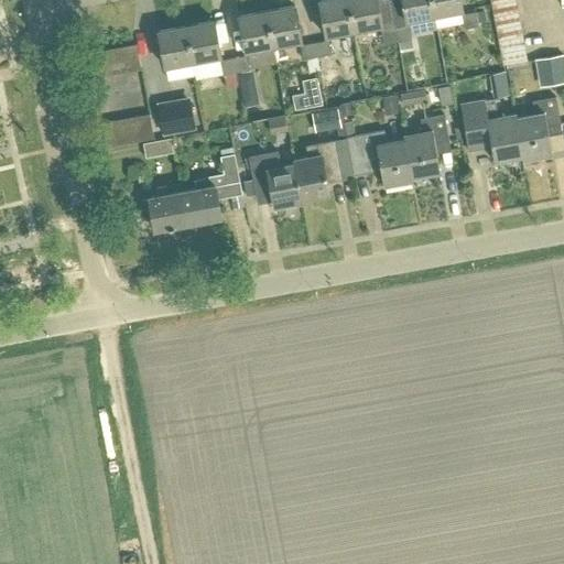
[(321,0),(318,0),(325,36),(353,31),(347,0),(321,0)]
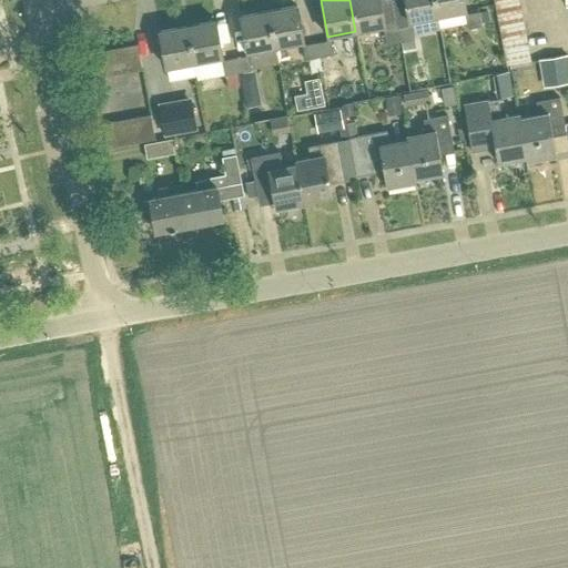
[(350,0),(355,31),(384,26),(378,0),(350,0)]
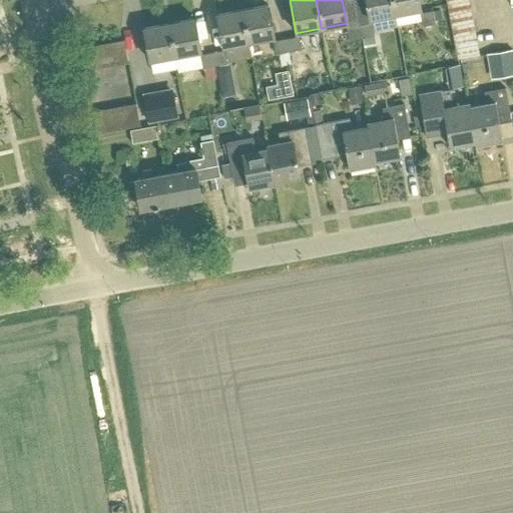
[(365,0),(369,19),(394,14),(391,0),(365,0)]
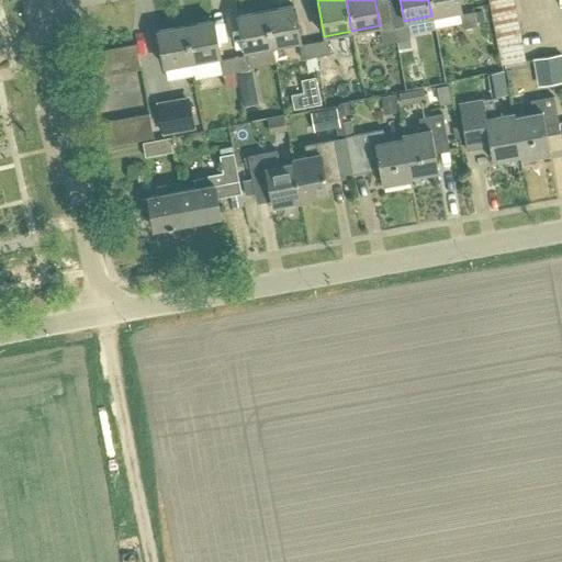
[(428,0),(431,15),(460,10),(458,0),(428,0)]
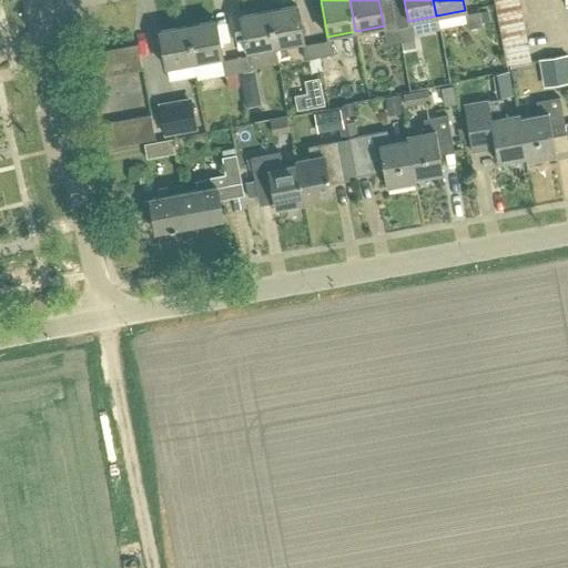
[(508,0),(495,2),(497,14),(520,10),(518,0),(508,0)]
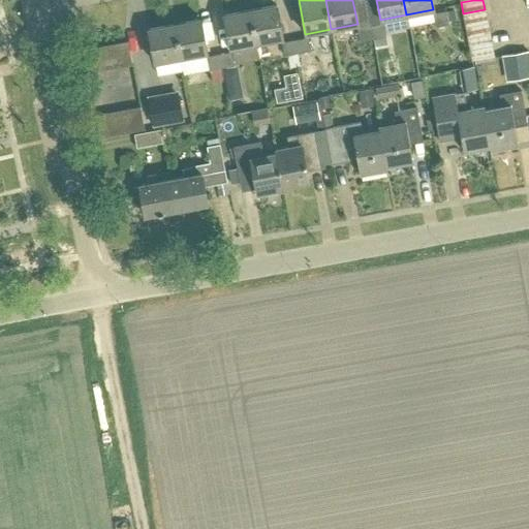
[(249,10),(255,43),(282,38),(276,5),(249,10)]
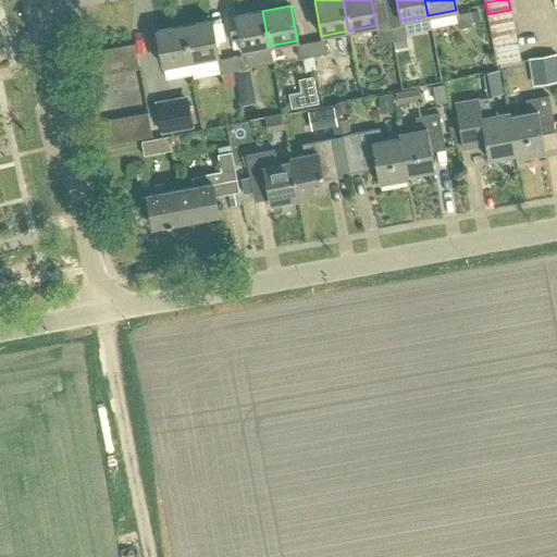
[(470,23),(468,10),(454,12),(456,26),(470,23)]
